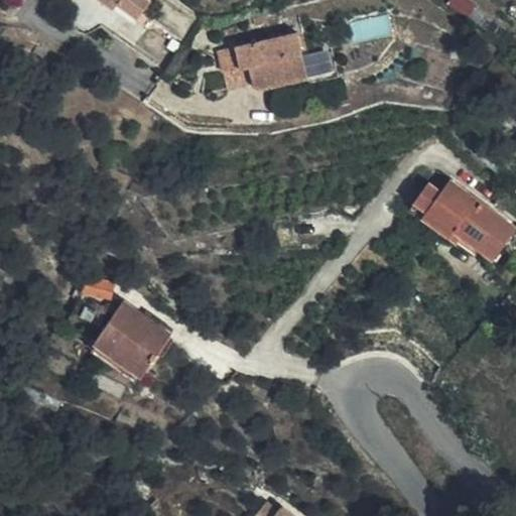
[(101,0),(117,11),(122,5),(141,19),(152,3),(147,0),(101,0)]
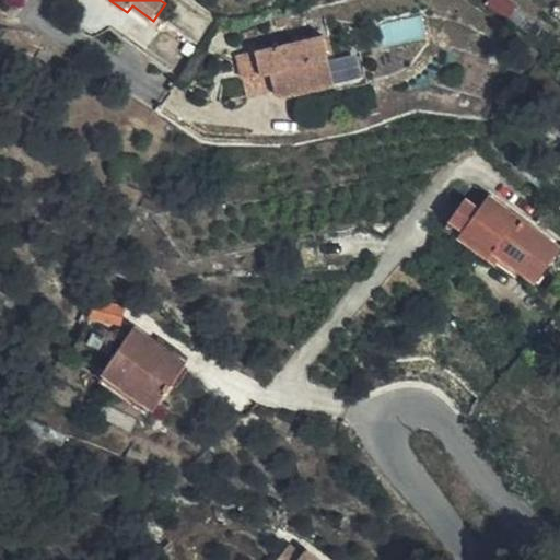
[(132,6),(127,12),(147,27),(153,21),(132,6)]
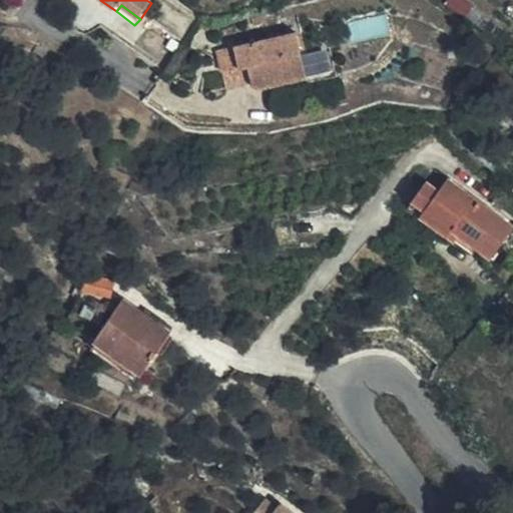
[(264,25),(262,16),(251,19),(253,27),(264,25)]
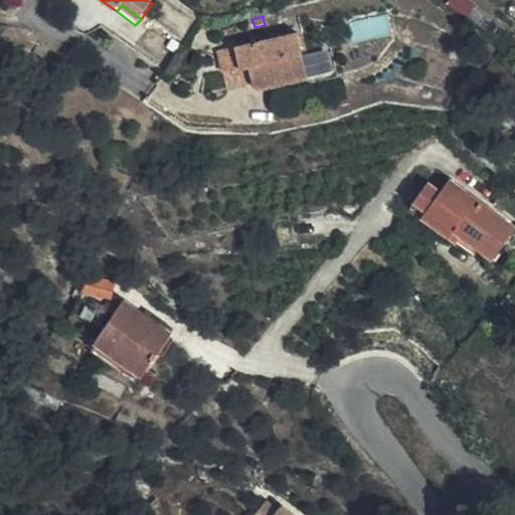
[(306,77),(296,32),(218,50),(227,88),(250,83),(252,84),(254,86),(258,88),(260,89),(306,77)]
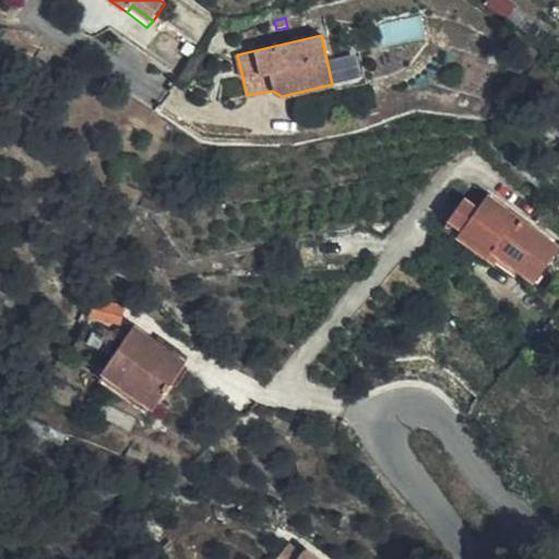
[(464,199),(449,219),(463,228),(459,236),(487,257),(491,250),(498,254),(520,270),(528,258),(544,270),(558,247),(487,195),(478,209),(464,199)]
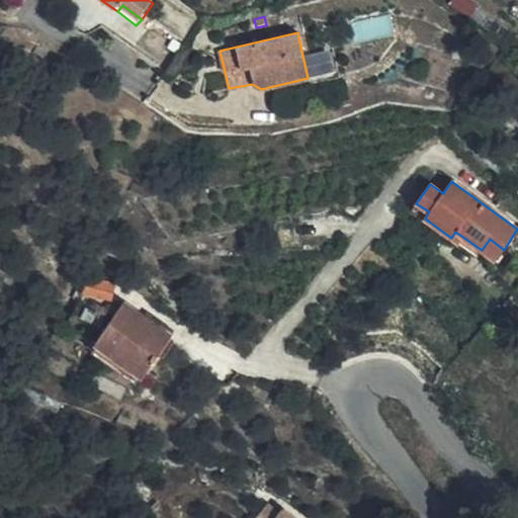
[(429,211),(416,203),(412,209),(425,219),(429,211)]
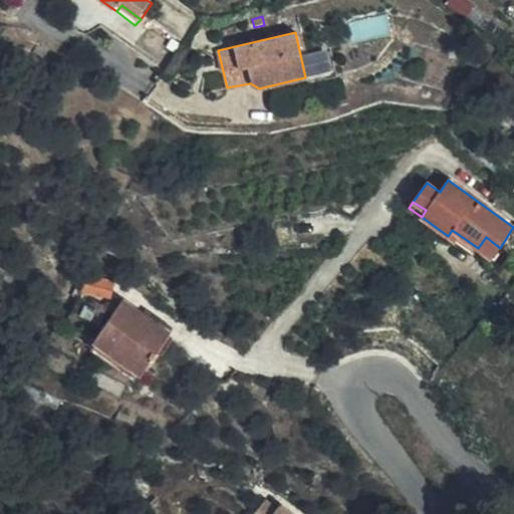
[(452,230),(448,236),(454,241),(458,234),(452,230)]
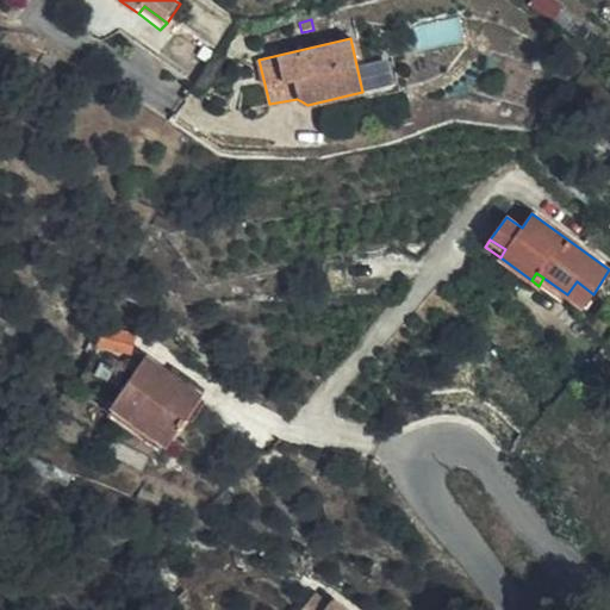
[(584,306),(593,294),(577,281),(567,294),(584,306)]
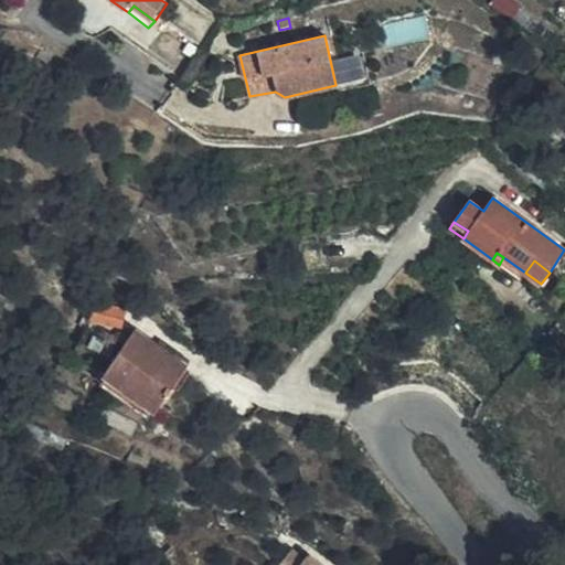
[(126,309),(94,302),(91,320),(123,327),(126,309)]
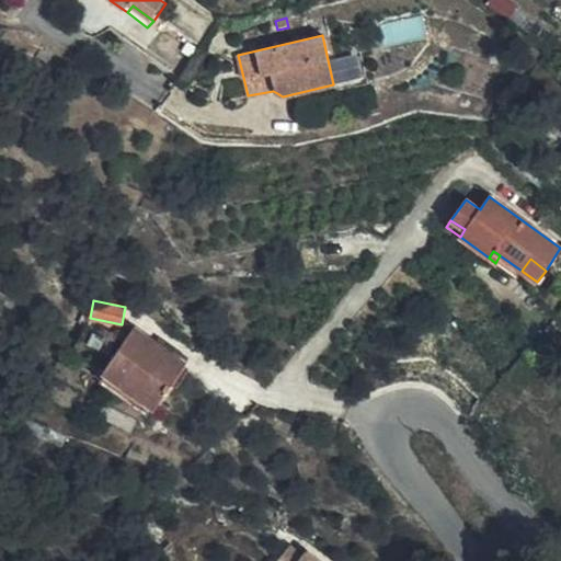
[(153,408),(185,363),(136,329),(104,374),(153,408)]
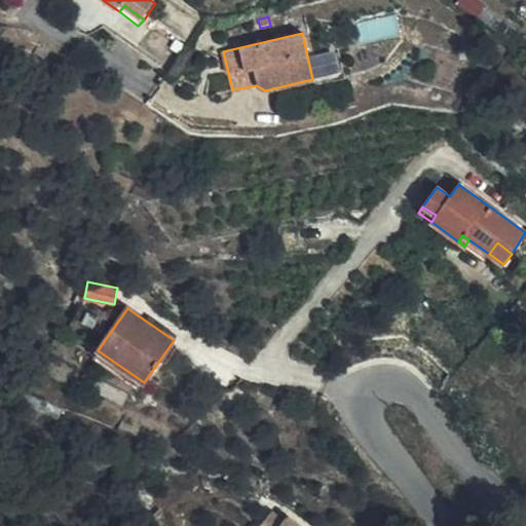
[(310,525),(294,509),(290,513),(279,501),(257,523),(260,525),(310,525)]
